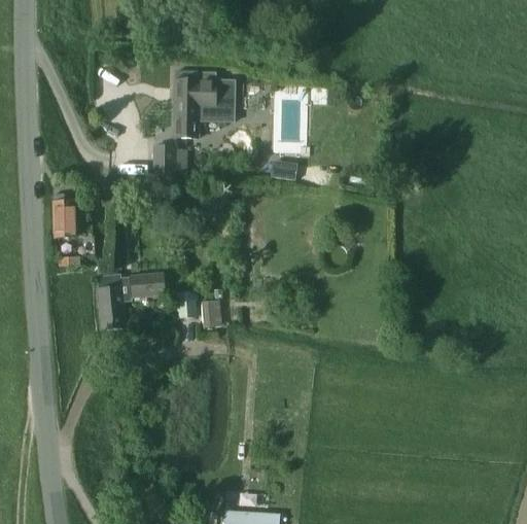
[(174,79),(174,120),(174,137),(199,137),(199,120),(210,120),(213,117),(213,106),(215,106),(215,80),(174,79)]
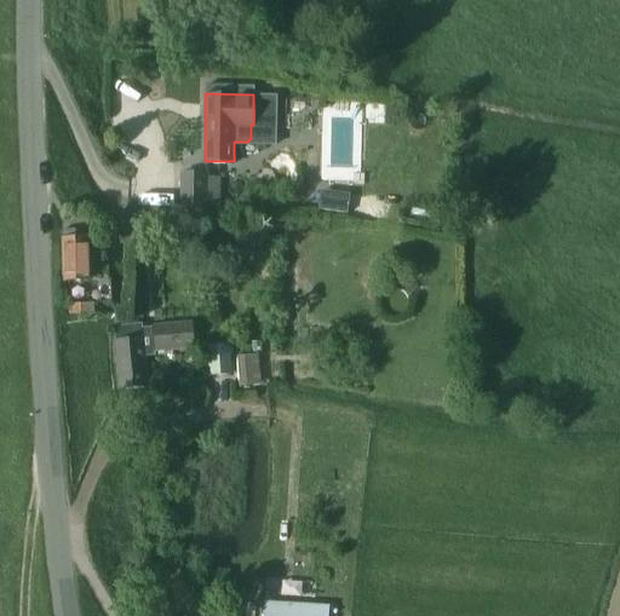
[(384,104),(384,121),(396,121),(396,104),(384,104)]
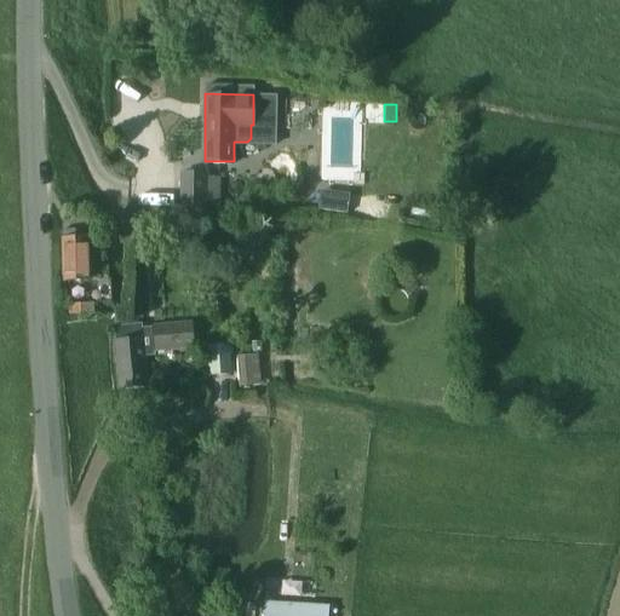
[(205,206),(206,172),(182,171),(181,205),(205,206)]
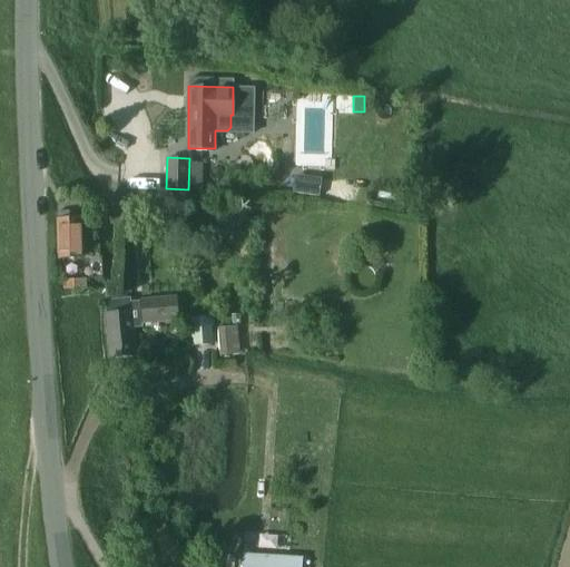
[(56,209),(56,217),(58,256),(81,255),(79,216),(69,216),(68,209),(56,209)]
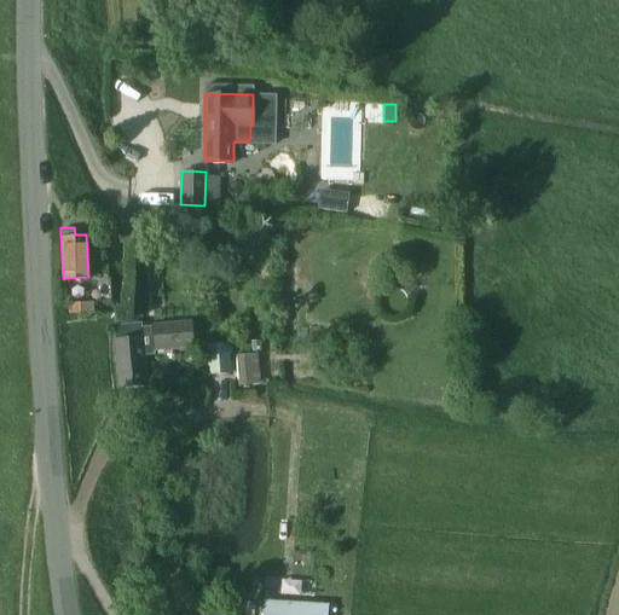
[(93,300),(67,300),(68,311),(93,311),(93,300)]
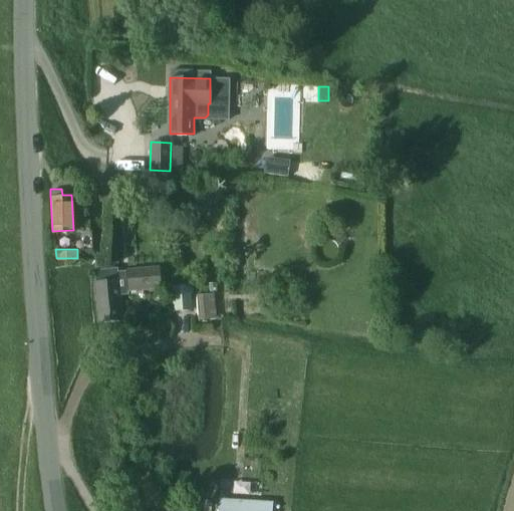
[(126,284),(117,284),(117,278),(94,281),(99,320),(121,318),(118,293),(129,293),(129,289),(161,288),(160,266),(126,267),(126,284)]
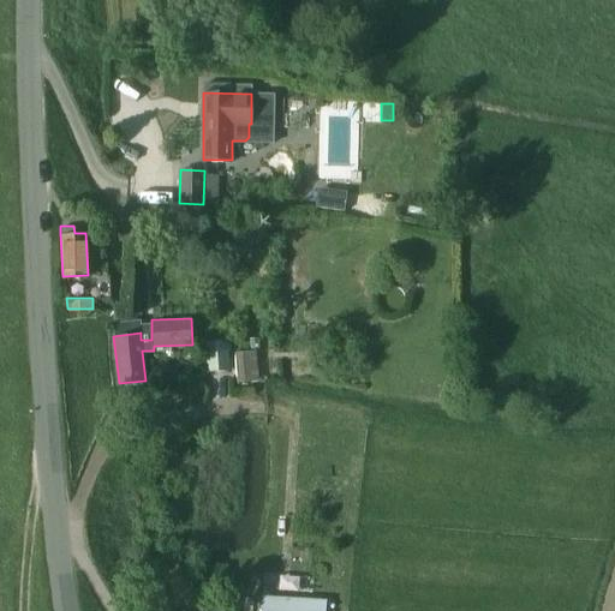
[(204,340),(207,370),(231,369),(228,349),(233,348),(232,341),(228,342),(228,339),(204,340)]
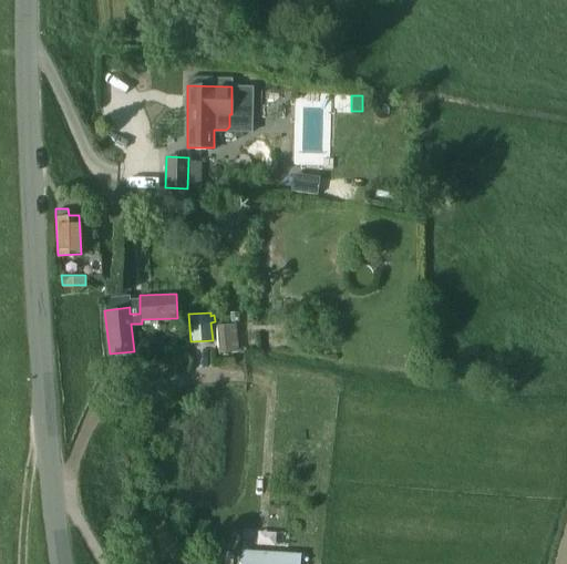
[(217,324),(219,352),(239,350),(237,322),(217,324)]
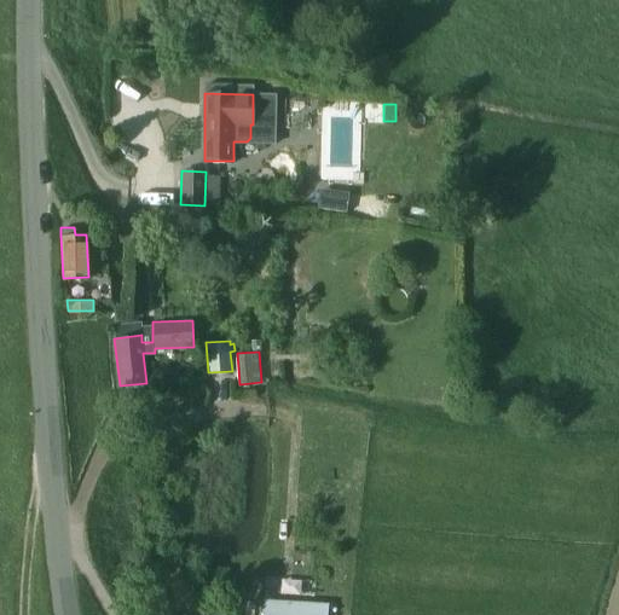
[(290,575),(290,593),(329,595),(329,576),(290,575)]
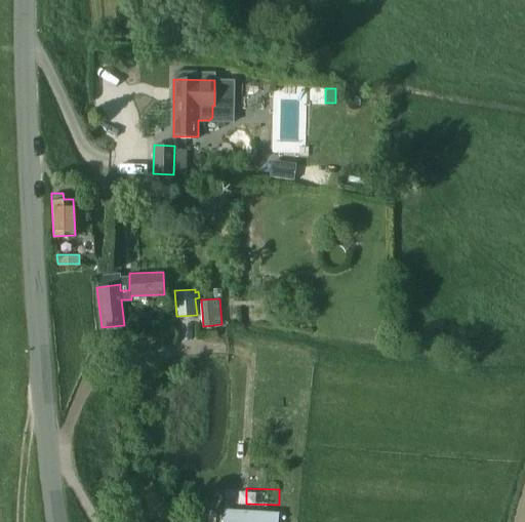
[(278,521),(279,512),(224,508),(221,521),(278,521)]
